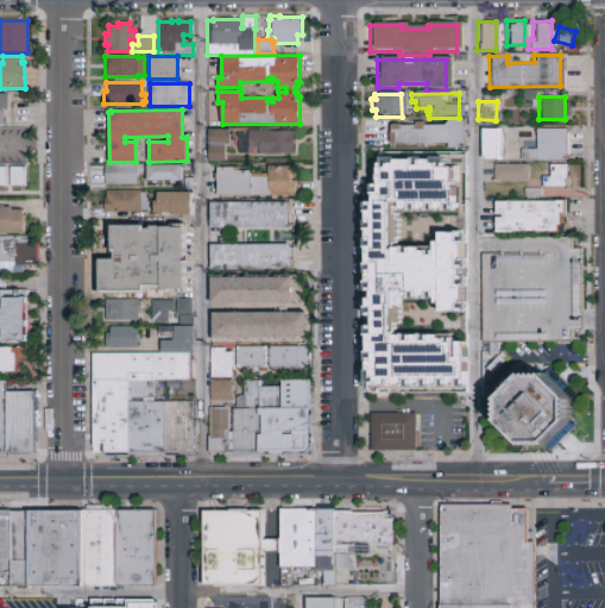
[(458,121),(458,150),(442,150),(442,145),(385,145),(385,127),(442,126),(442,121),(458,121)]
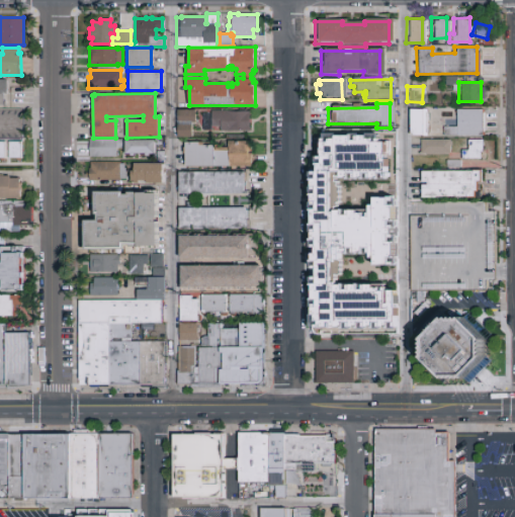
[(480,107),(453,107),(453,117),(441,117),(441,135),(480,134),(480,107)]
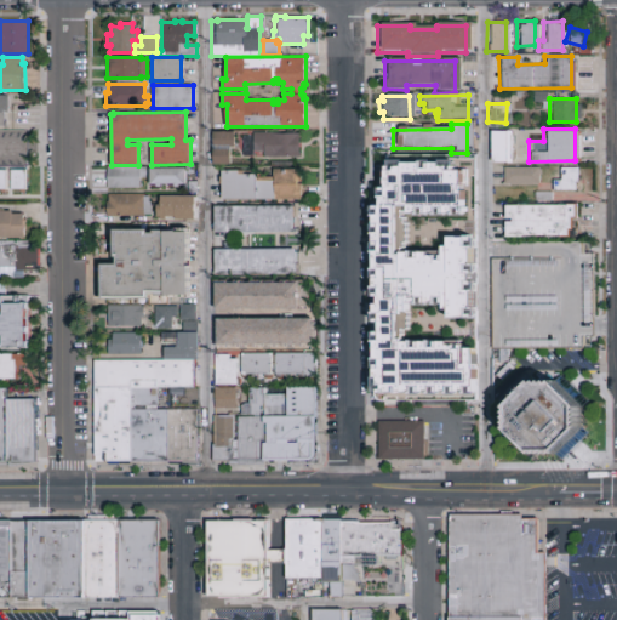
[(507,130),(489,130),(489,160),(507,160),(507,130)]
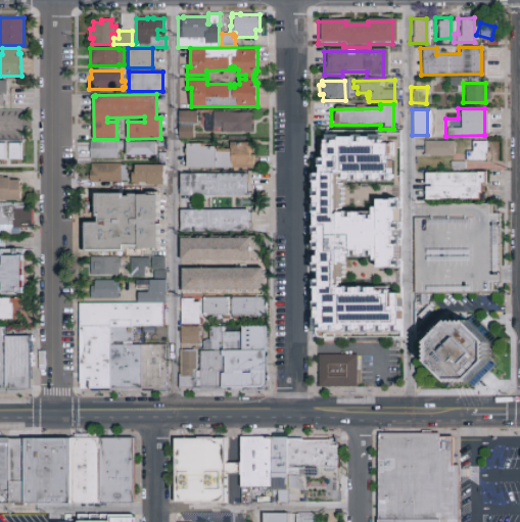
[(194,138),(180,138),(180,110),(198,110),(198,123),(194,123),(194,138)]
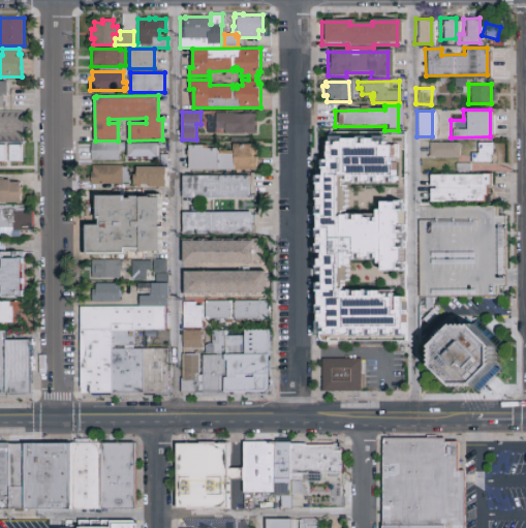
[(207,116),(215,116),(215,113),(254,113),(255,133),(225,133),(225,128),(216,128),(216,132),(207,132),(207,116)]
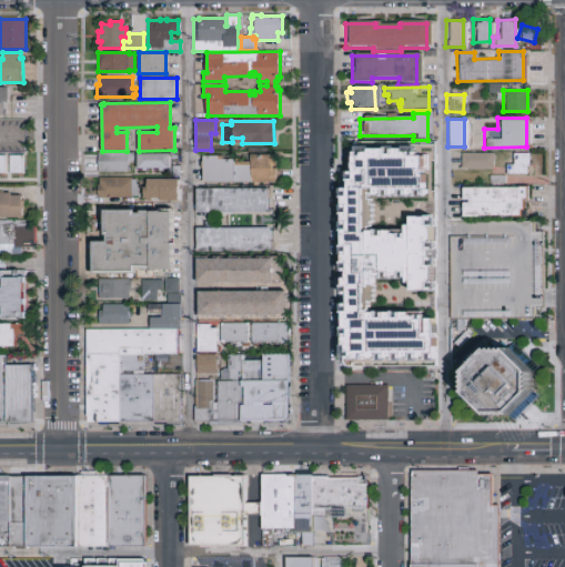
[(334,360),(430,364),(432,316),(420,316),(417,311),(364,309),(364,301),(370,300),(371,276),(394,277),(394,270),(403,267),(409,289),(422,289),(422,281),(427,280),(430,214),(404,213),(404,229),(367,228),(369,202),(363,202),(363,193),(419,195),(421,153),(412,152),(411,145),(350,143),(349,175),(344,176),(344,192),(341,193),(334,360)]
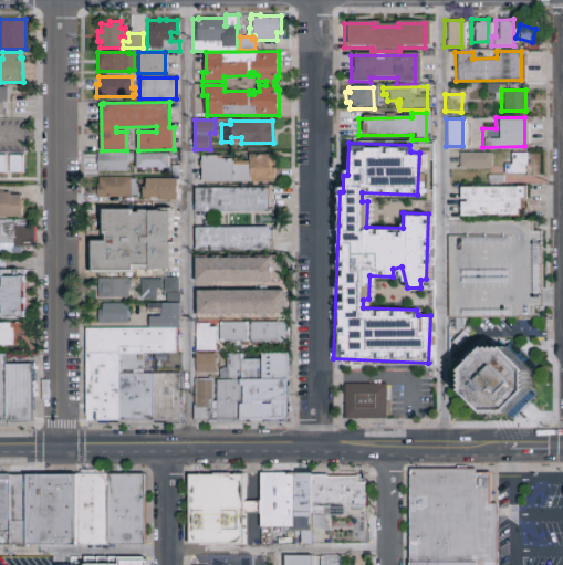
[(137,153),(169,153),(169,150),(176,150),(176,158),(169,158),(169,167),(164,167),(164,169),(159,169),(159,167),(147,167),(147,169),(143,169),(143,167),(137,167),(137,153)]
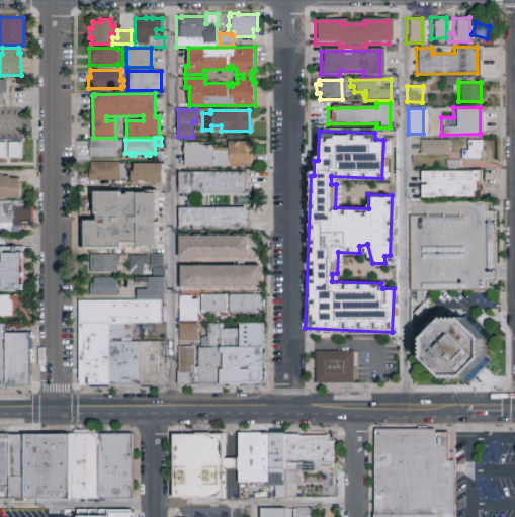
[(446,138),(417,139),(418,153),(447,153),(446,138)]
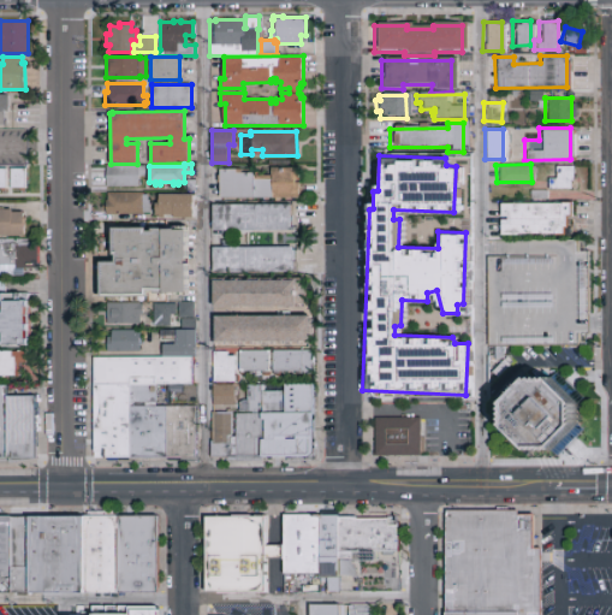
[(545,188),(570,187),(569,164),(552,164),(552,177),(545,177),(545,188)]
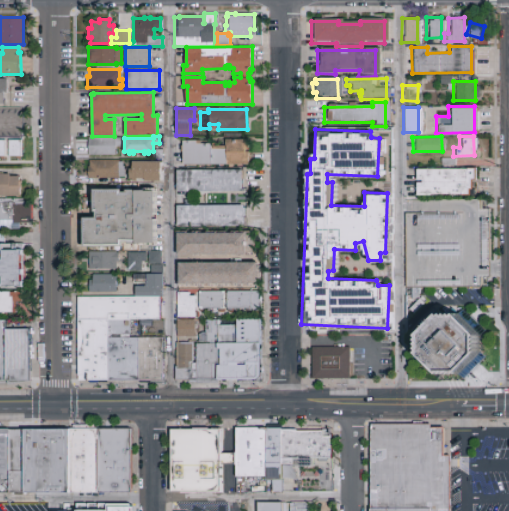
[(115,155),(88,155),(88,137),(115,137),(115,138),(120,138),(120,146),(115,146),(115,155)]
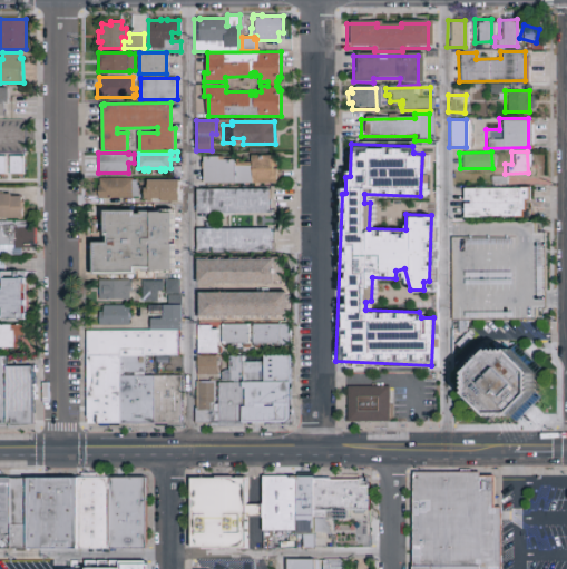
[(204,183),(204,169),(203,169),(203,162),(204,162),(204,156),(224,156),(224,159),(241,159),(241,162),(252,162),(252,155),(277,155),(277,165),(274,165),(274,168),(279,168),(277,183),(258,183),(258,186),(254,186),(254,183),(204,183)]
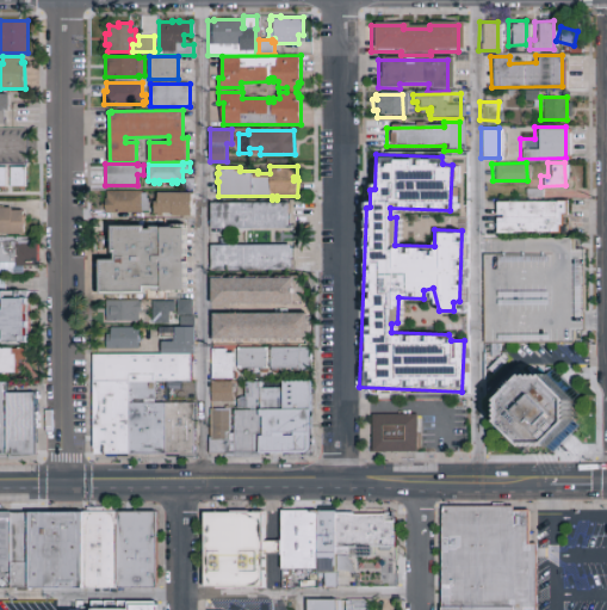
[(10,167),(25,167),(24,189),(19,189),(19,186),(10,186),(10,167)]
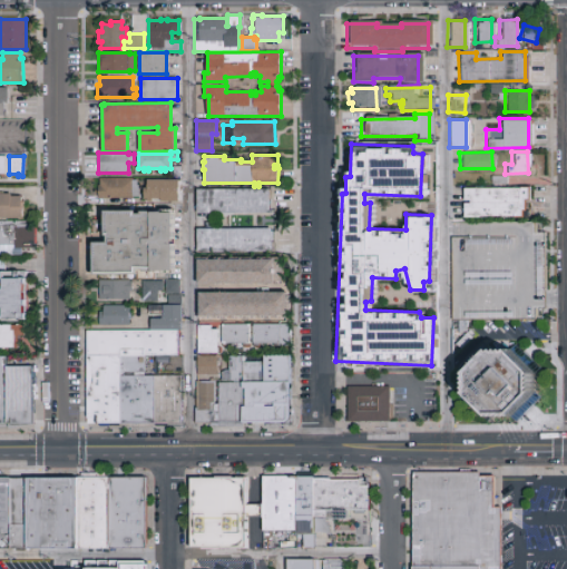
[(135,198),(98,198),(98,185),(99,185),(99,178),(134,178),(134,180),(137,180),(136,186),(138,186),(138,197),(135,197),(135,198)]
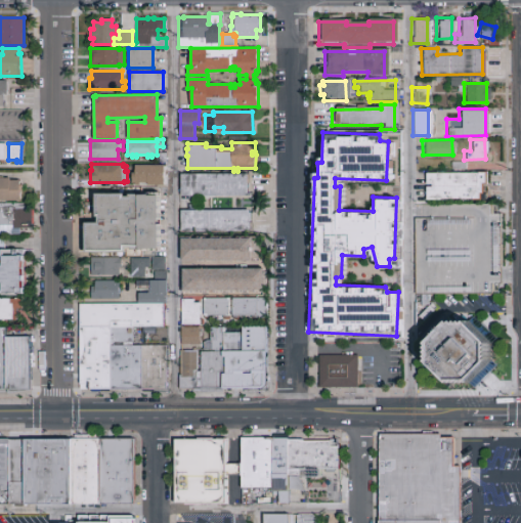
[(136,165),(165,165),(165,184),(140,184),(136,184),(136,182),(133,182),(133,172),(136,172),(136,165)]
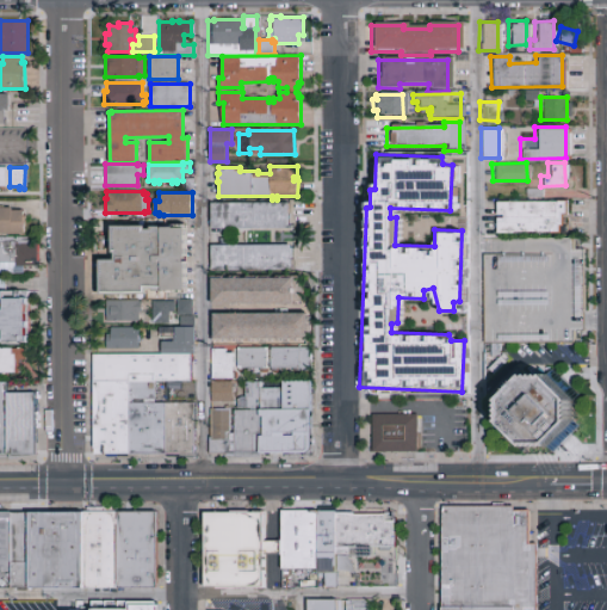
[(494,232),(557,230),(557,214),(562,213),(562,198),(493,201),(493,215),(494,232)]
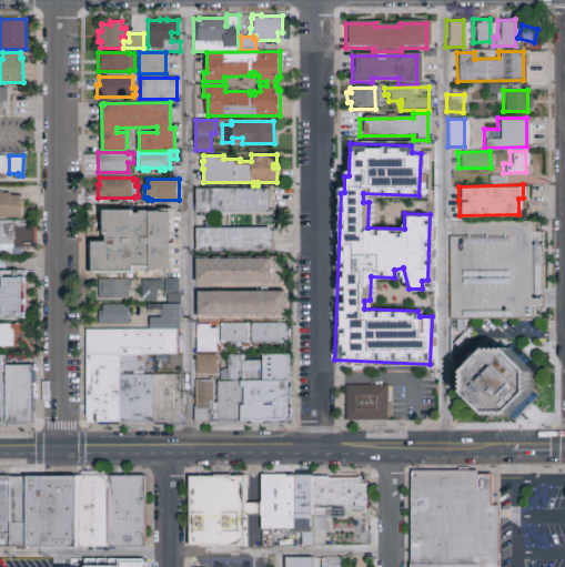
[(197,212),(197,189),(269,188),(269,198),(268,198),(268,212),(212,212),(212,216),(204,216),(204,212),(197,212)]
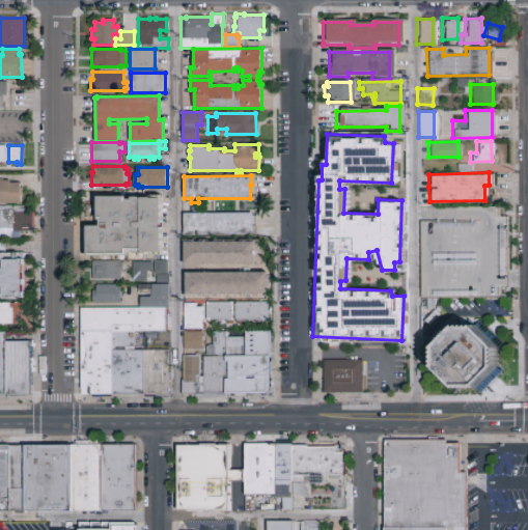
[(0,179),(10,179),(10,183),(21,183),(21,187),(23,187),(23,193),(21,193),(21,202),(0,202),(0,179)]
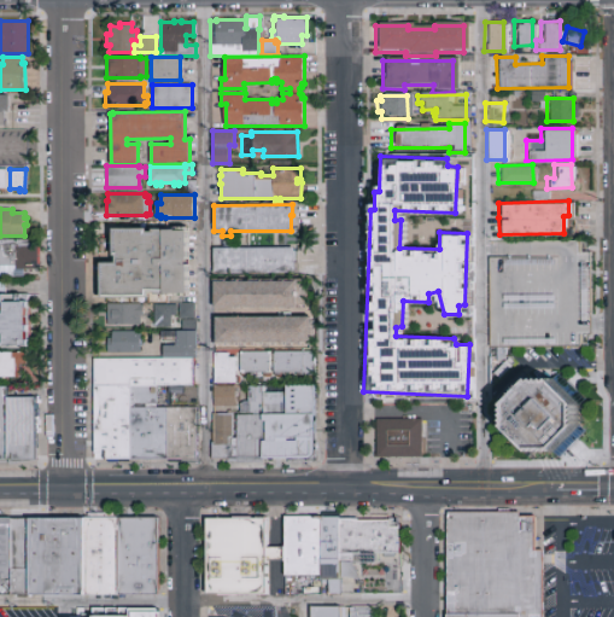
[(103,261),(118,261),(118,255),(115,255),(115,226),(150,227),(150,230),(155,230),(155,227),(179,227),(179,228),(191,228),(189,257),(189,262),(191,262),(189,291),(179,291),(179,292),(157,294),(157,291),(150,291),(150,296),(103,297),(103,261)]
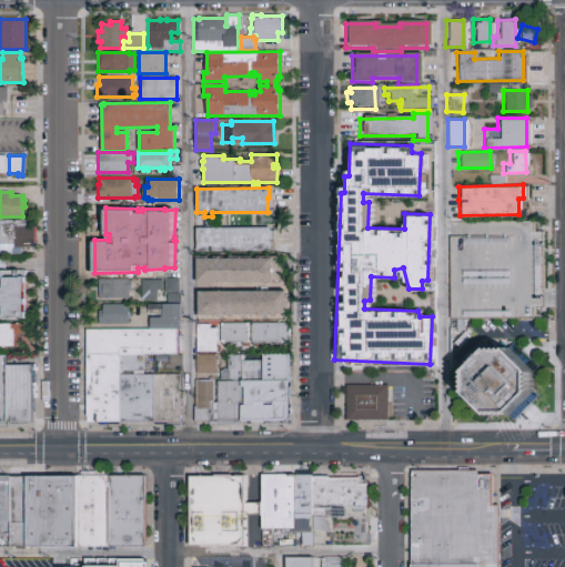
[(0,220),(34,220),(34,246),(21,246),(21,254),(0,254),(0,220)]
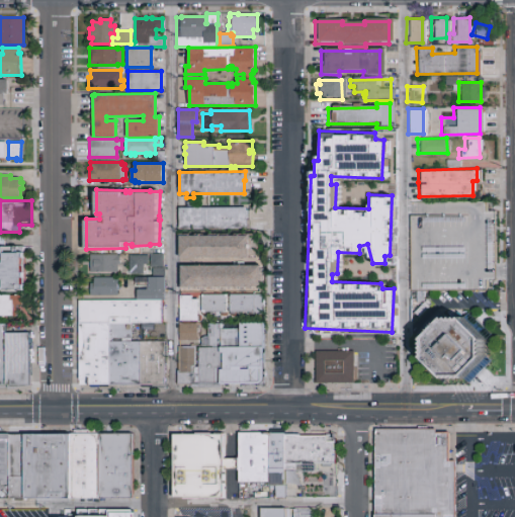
[(408,213),(408,287),(484,287),(484,278),(493,278),(493,209),(485,209),(485,200),(438,200),(438,213),(408,213)]
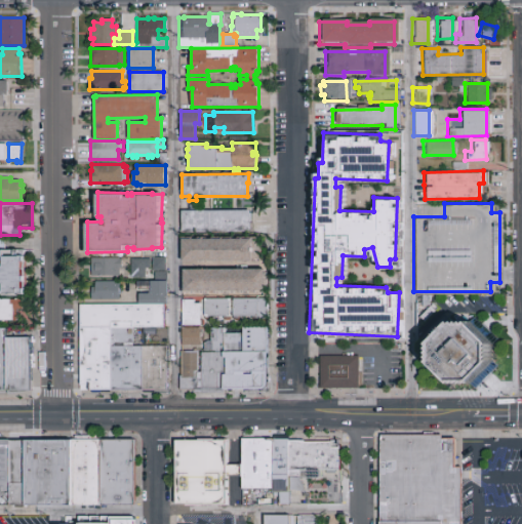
[(183,232),(183,210),(188,210),(188,205),(194,204),(194,210),(250,210),(250,223),(251,223),(251,232),(183,232)]
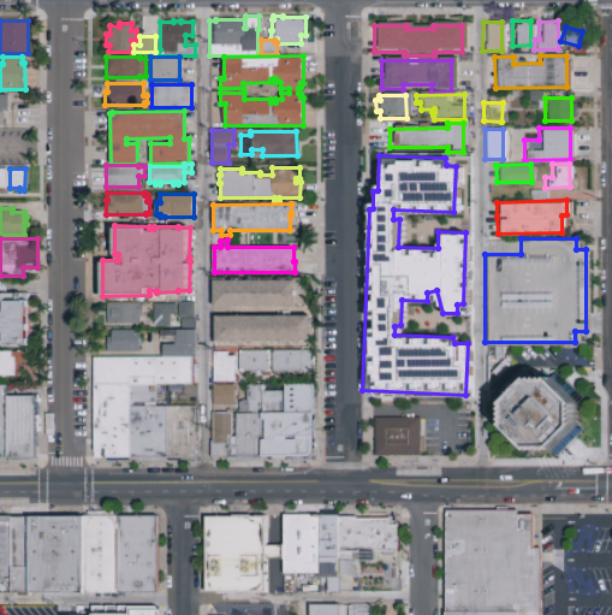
[(213,278),(304,278),(304,284),(307,284),(307,294),(306,294),(306,303),(304,303),(304,307),(215,307),(215,306),(212,306),(212,297),(211,297),(211,288),(213,288),(213,278)]
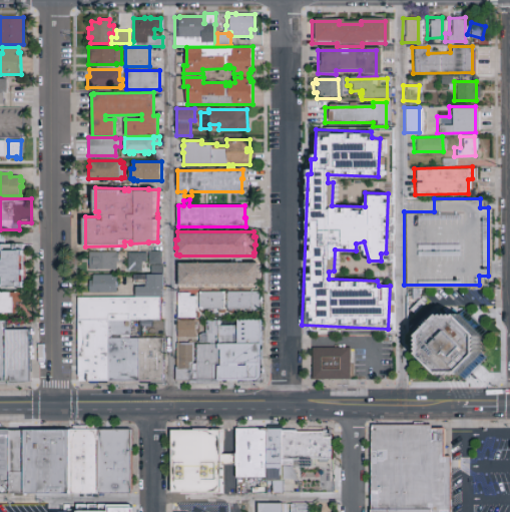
[(0,244),(17,243),(17,248),(23,248),(24,287),(0,287),(0,244)]
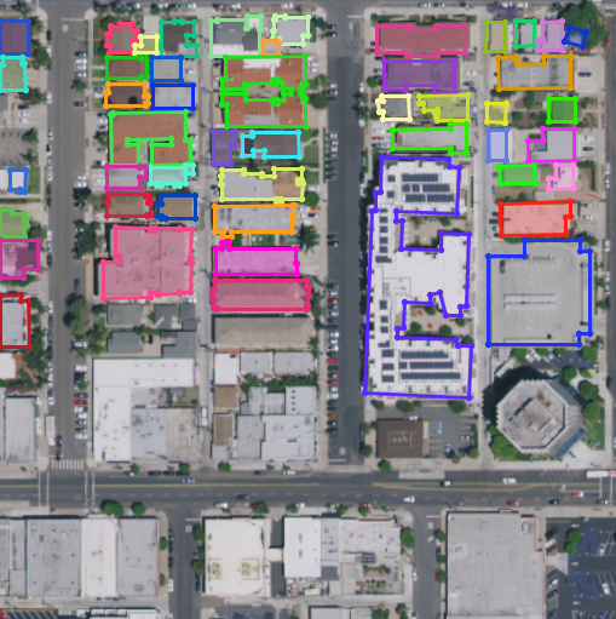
[(107,304),(139,304),(139,305),(143,305),(143,317),(139,317),(139,326),(107,326),(107,304)]
